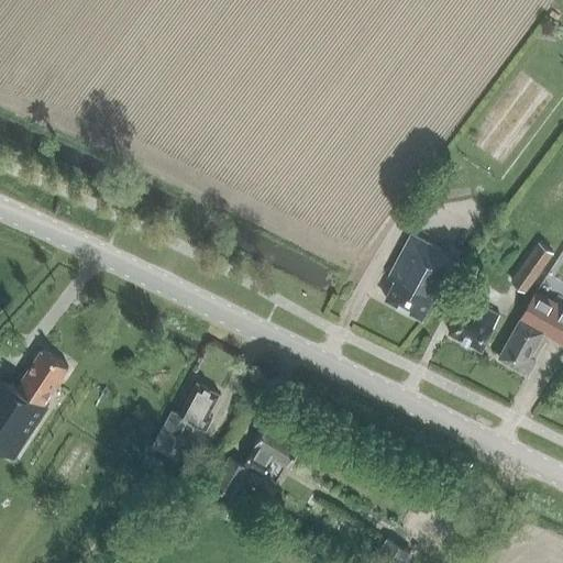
[(439,300),(459,262),(445,254),(446,252),(411,233),(387,277),(394,280),(385,298),(422,318),(433,297),(439,300)]
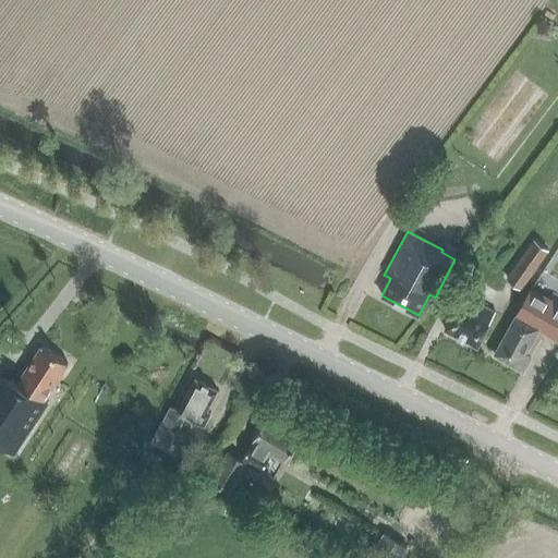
[(557,239),(543,267),(557,275),(557,239)]
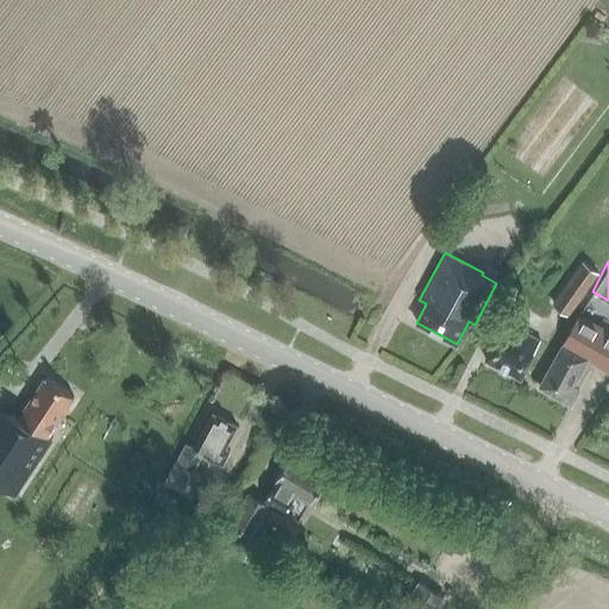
[(569,315),(598,272),(583,262),(552,305),(569,315)]
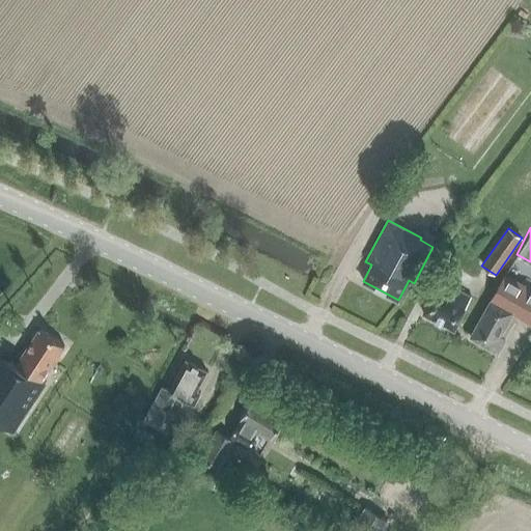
[(530,269),(514,259),(505,276),(504,275),(491,299),(469,336),(498,353),(505,340),(503,339),(518,314),(530,322),(530,269)]
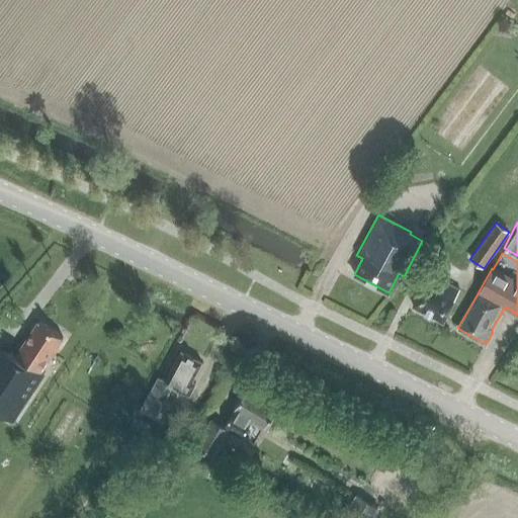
[(443,321),(459,289),(429,273),(412,306),(443,321)]
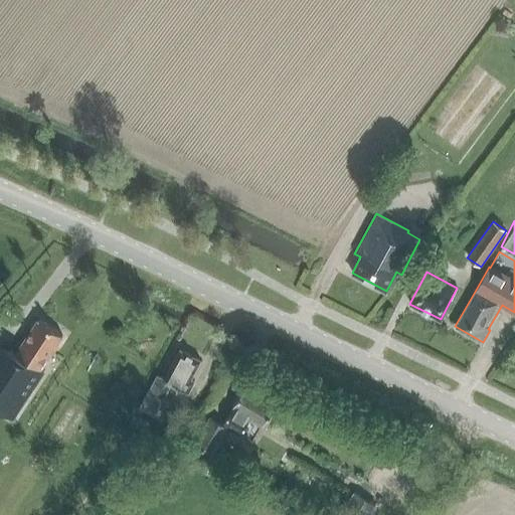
[(39,369),(62,335),(38,319),(15,354),(0,343),(0,409),(12,418),(43,372),(39,369)]
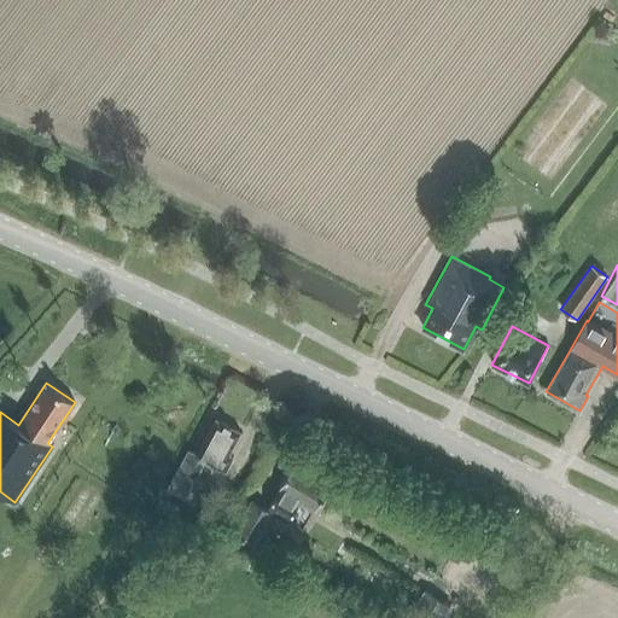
[(167,489),(186,499),(207,460),(226,471),(233,456),(229,454),(240,432),(216,419),(197,454),(188,450),(179,468),(178,468),(167,489)]
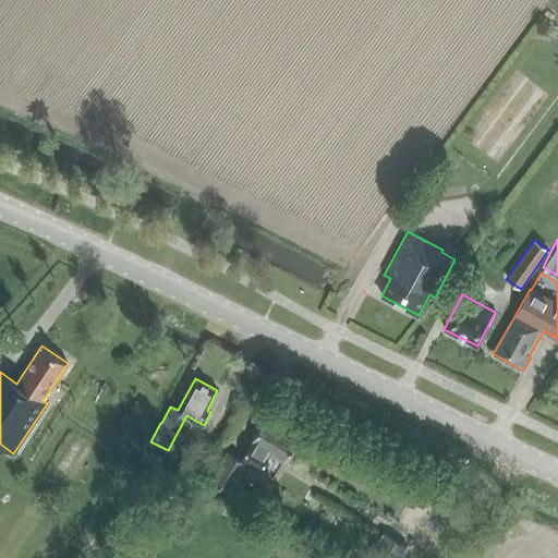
[(284,461),(300,437),(266,416),(252,441),(284,461)]
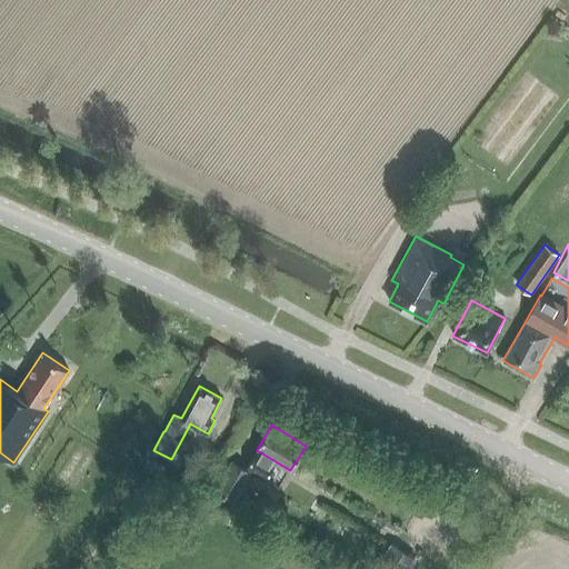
[(192,487),(205,468),(192,460),(181,479),(172,491),(182,498),(191,486),(192,487)]
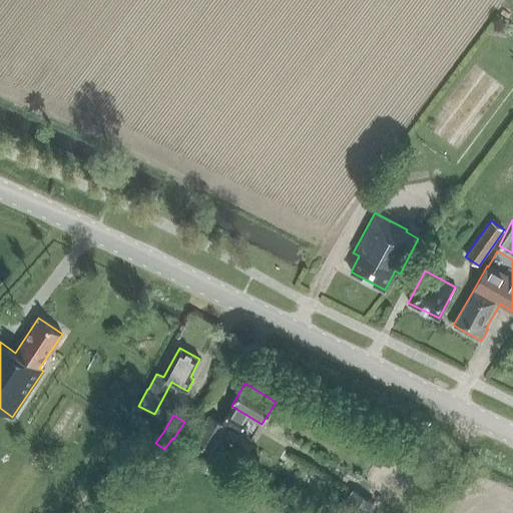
[(211,453),(227,426),(209,415),(193,442),(211,453)]
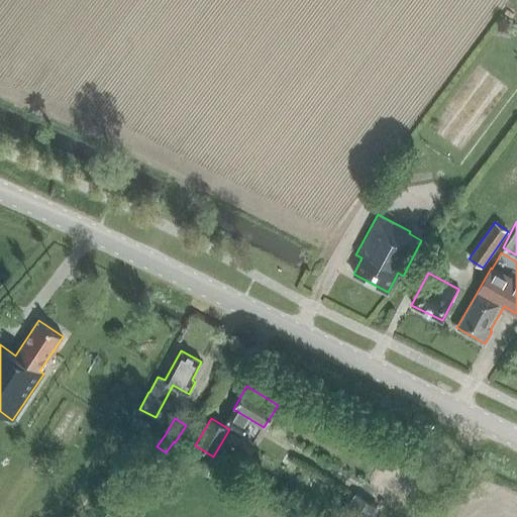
[(350,503),(372,516),(377,507),(355,494),(350,503)]
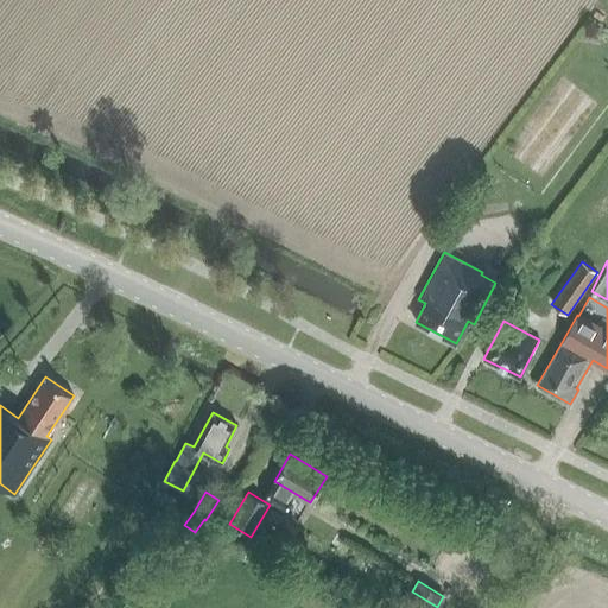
[(436,607),(437,607),(412,591),(401,607),(436,607)]
